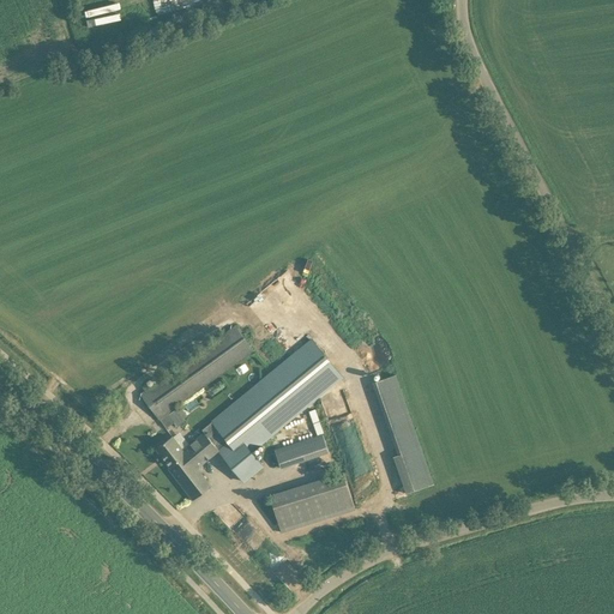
[(236,325),(150,387),(149,387),(146,384),(143,386),(145,391),(142,393),(166,428),(174,422),(176,427),(186,421),(176,408),(254,351),(236,325)]
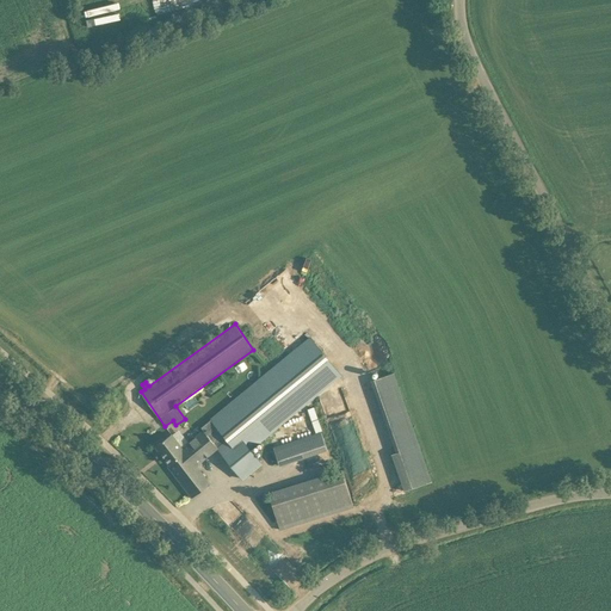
[(165,439),(155,446),(170,464),(167,466),(192,498),(201,491),(209,485),(195,466),(217,449),(242,479),(263,463),(251,449),(341,375),(310,338),(211,419),(202,426),(204,430),(187,442),(181,446),(172,433),(171,436),(165,439)]
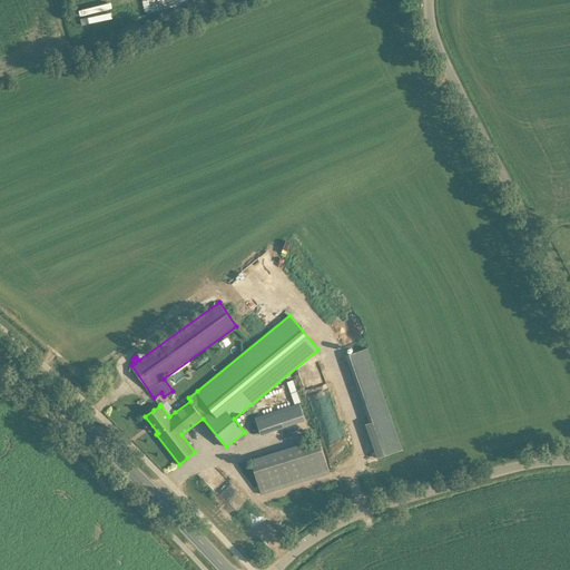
[(365,424),(369,434),(375,451),(377,459),(403,450),(399,439),(367,349),(346,356),(370,423),(365,424)]
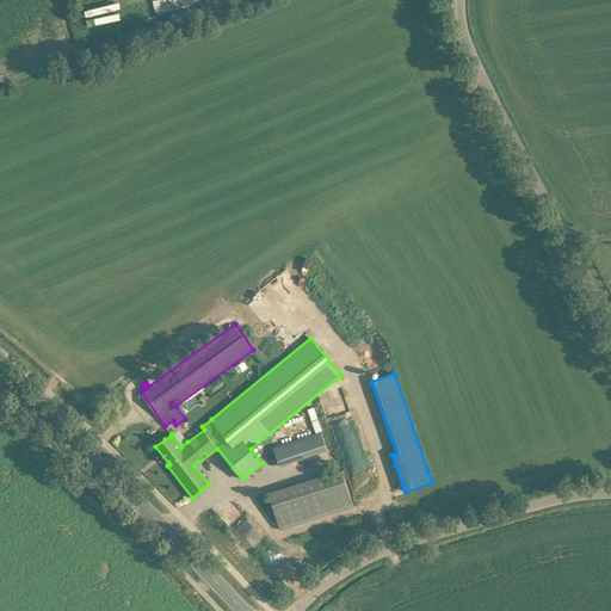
[(208,389),(211,395),(223,387),(218,381),(208,389)]
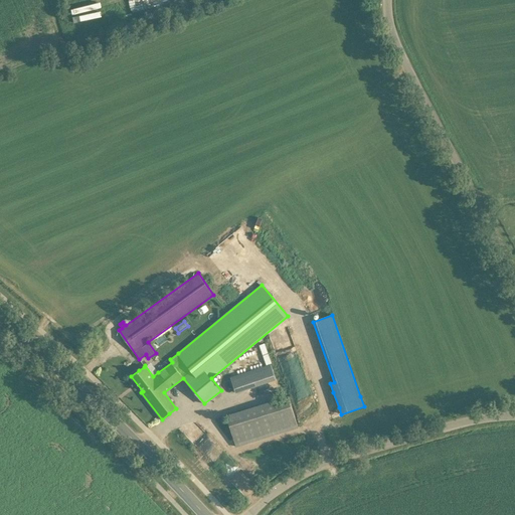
[(265,344),(260,346),(263,355),(268,353),(265,344)]
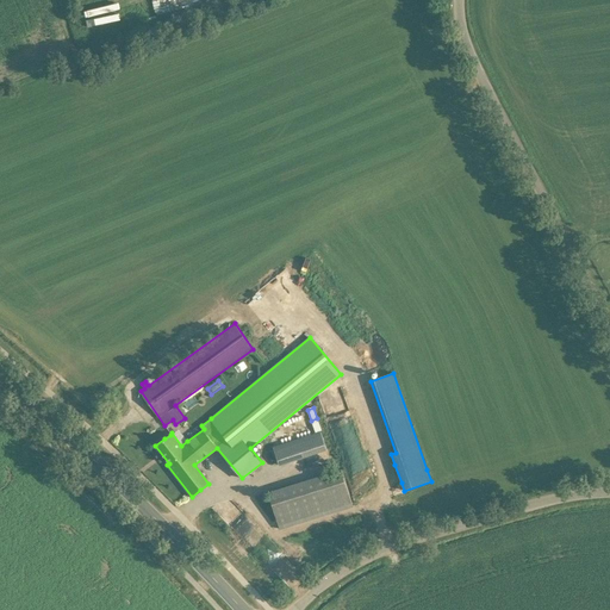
[(327,449),(321,431),(273,447),(279,466),(327,449)]
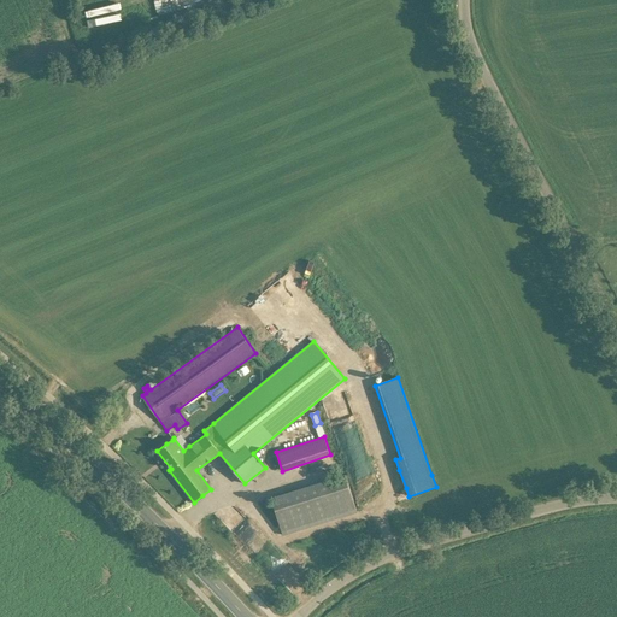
[(345,476),(283,495),(271,499),(283,535),(356,512),(345,476)]
